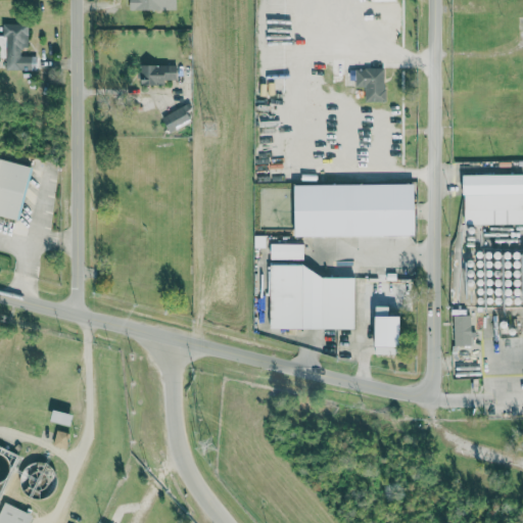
[(129,0),(130,9),(178,9),(177,0),(129,0)]
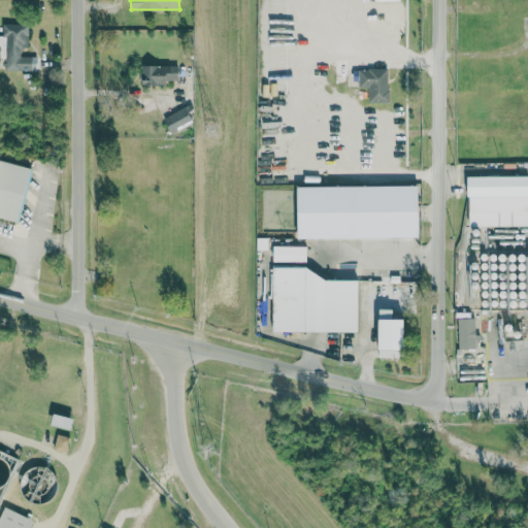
[(29,24),(3,23),(3,36),(0,35),(0,58),(6,58),(6,70),(32,70),(33,57),(22,56),(22,47),(28,47),(29,24)]
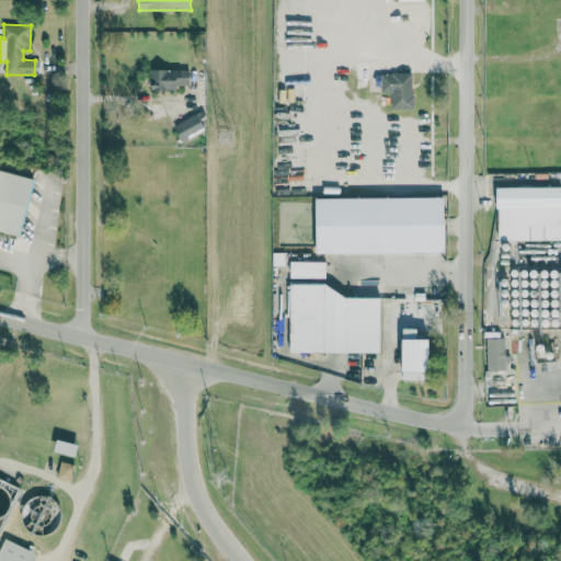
[(152,91),(178,91),(178,86),(190,86),(190,69),(152,69),(152,91)]
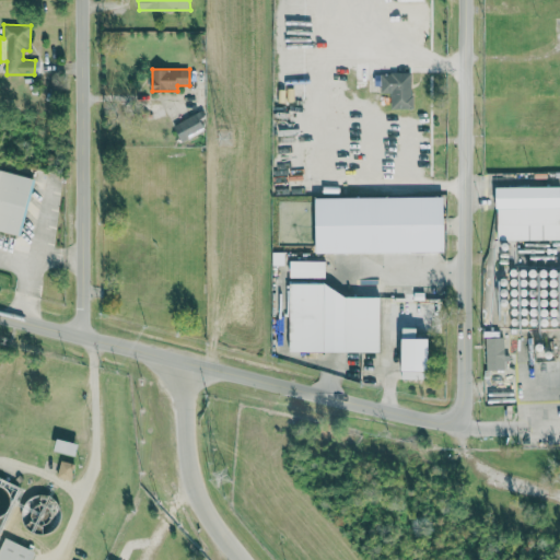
[(411,72),(381,73),(382,93),(391,93),(392,109),(412,108),(411,72)]
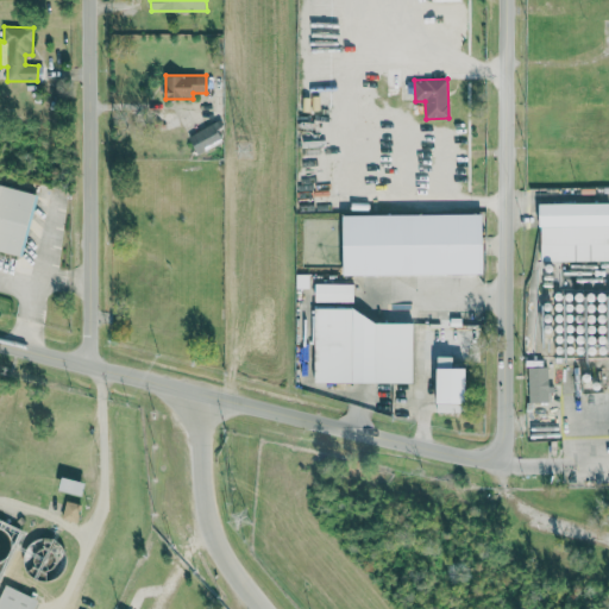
[(189,135),(196,154),(224,142),(217,124),(189,135)]
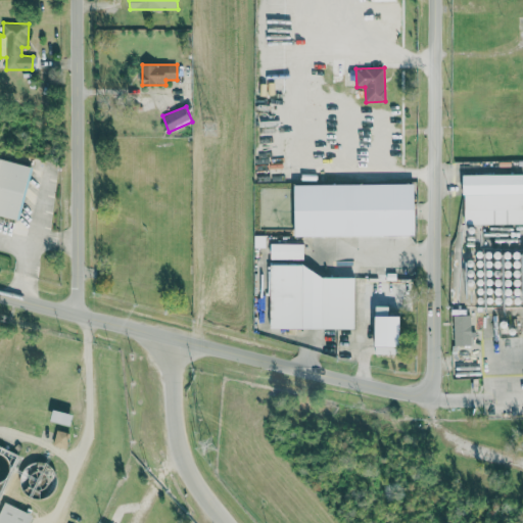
[(0,214),(19,219),(33,165),(0,157),(0,214)]
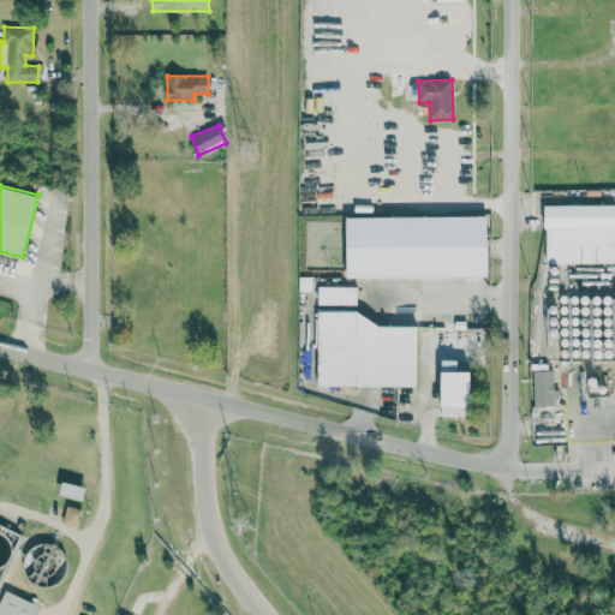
[(614,263),(614,204),(547,206),(548,264),(614,263)]
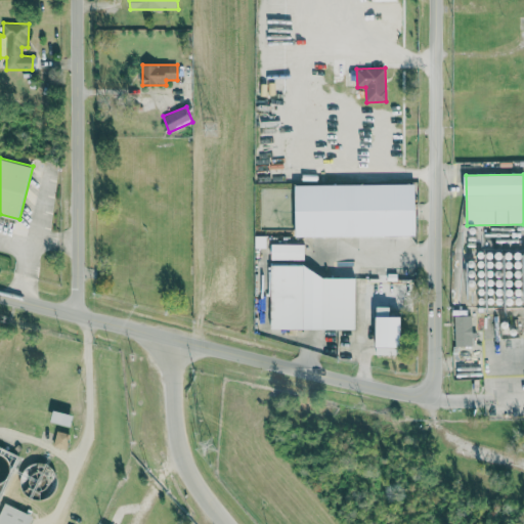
[(296,185),(296,237),(417,236),(417,184),(296,185)]
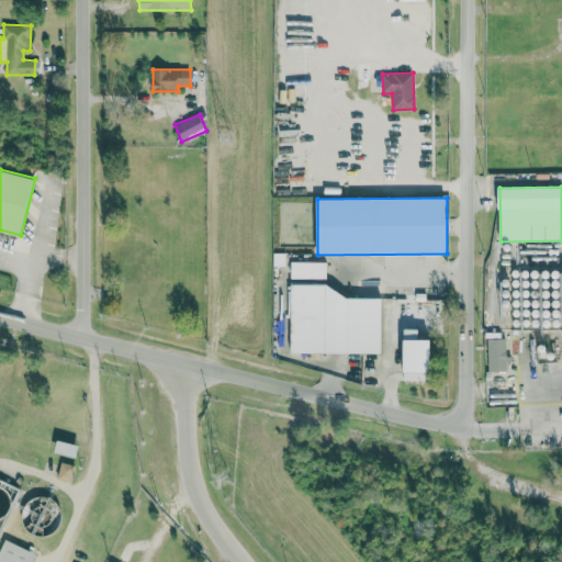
[(291,279),(327,279),(327,262),(291,262),(291,279)]
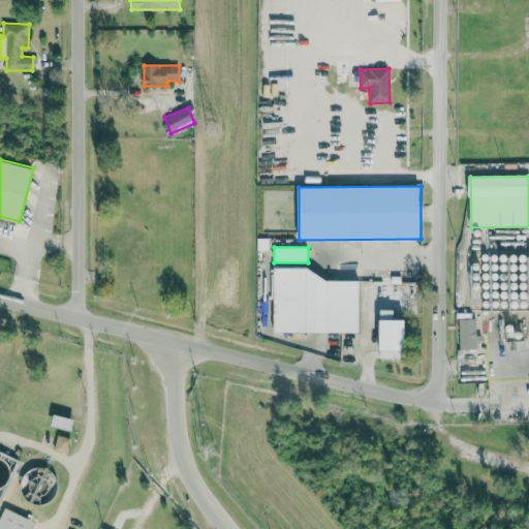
[(274,332),(360,333),(361,275),(275,274),(274,332)]
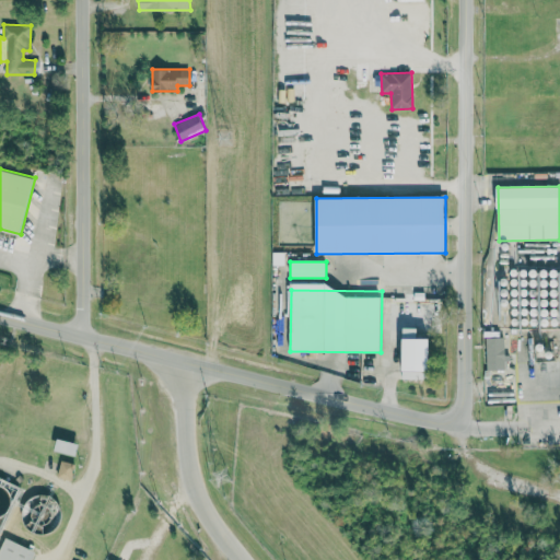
[(430,339),(418,338),(418,328),(404,328),(404,378),(430,380),(430,339)]
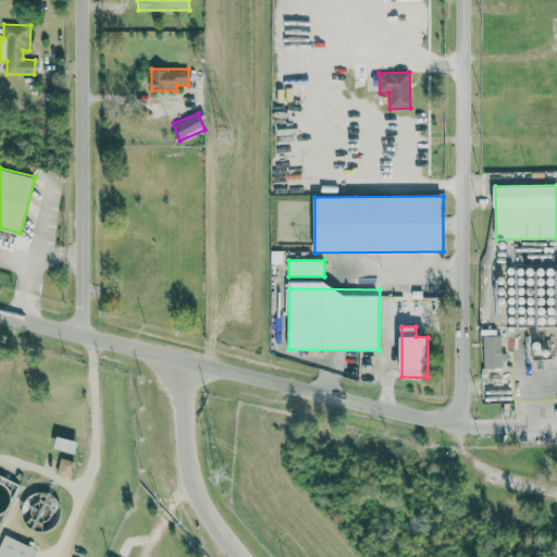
[(484,368),(503,368),(502,335),(483,336),(484,368)]
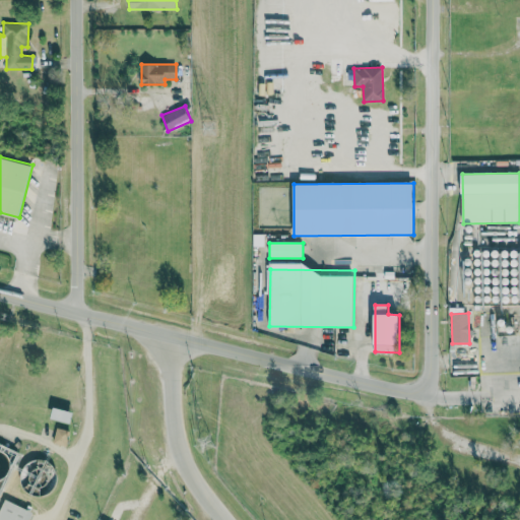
[(53,443),(67,446),(70,431),(57,428),(53,443)]
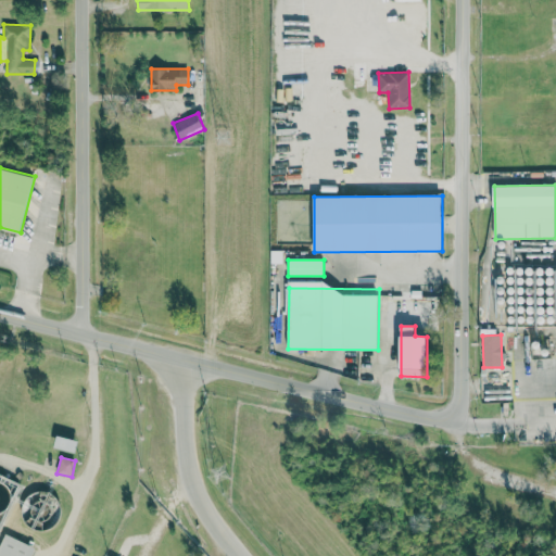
[(0,555),(29,555),(34,546),(4,533),(0,542),(0,555)]
